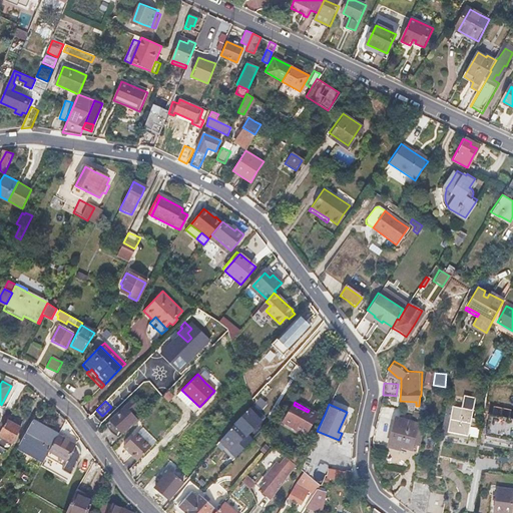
[(319,415),(314,413),(309,410),(308,412),(294,405),(284,422),(308,436),(319,415)]
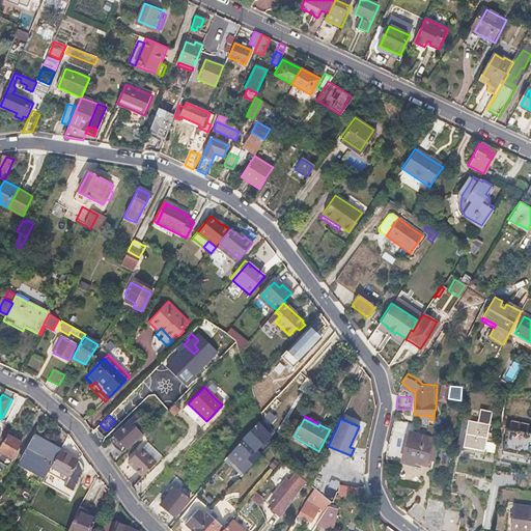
[(457,450),(471,453),(485,455),(491,425),(463,421),(457,450)]
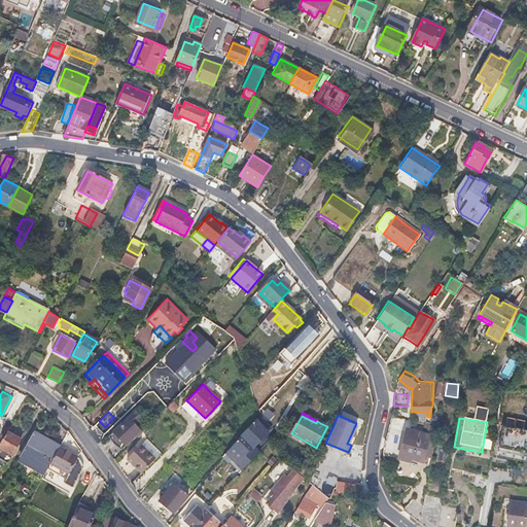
[(139,431),(134,425),(128,419),(113,432),(125,445),(139,431)]
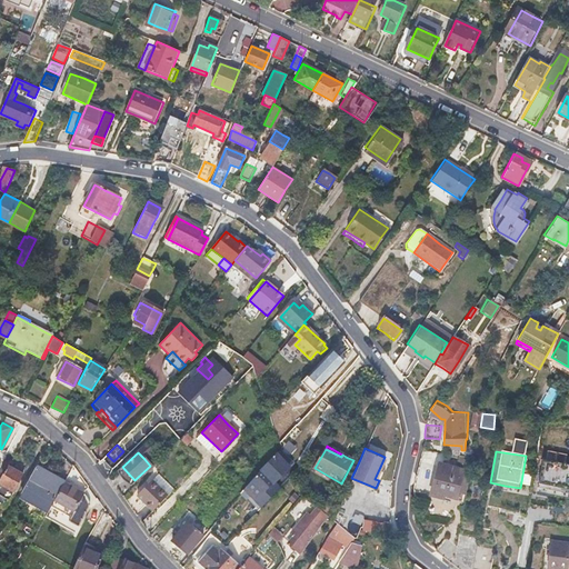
[(286,469),(273,458),(237,496),(250,508),(267,490),(286,469)]
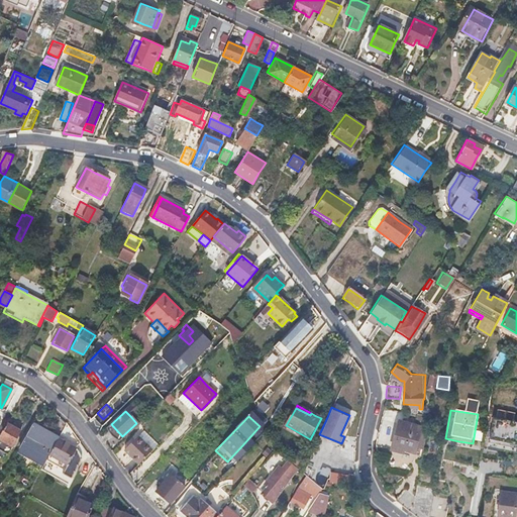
[(399,450),(400,449),(423,454),(428,424),(398,418),(397,427),(394,439),(392,440),(391,441),(390,443),(390,444),(390,446),(391,448),(392,449),(394,450),(396,451),(398,450),(399,450)]
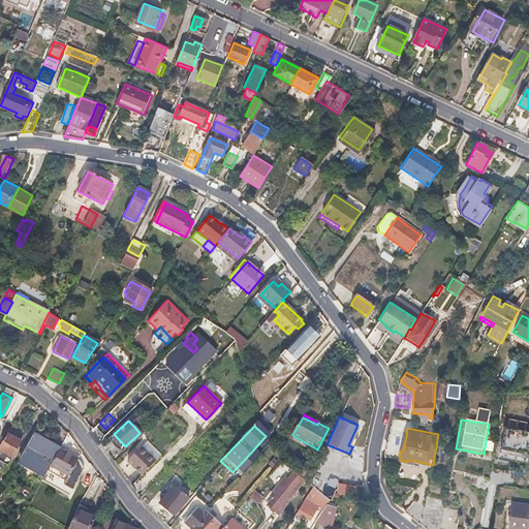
[(520,461),(523,446),(526,433),(507,429),(501,457),(520,461)]
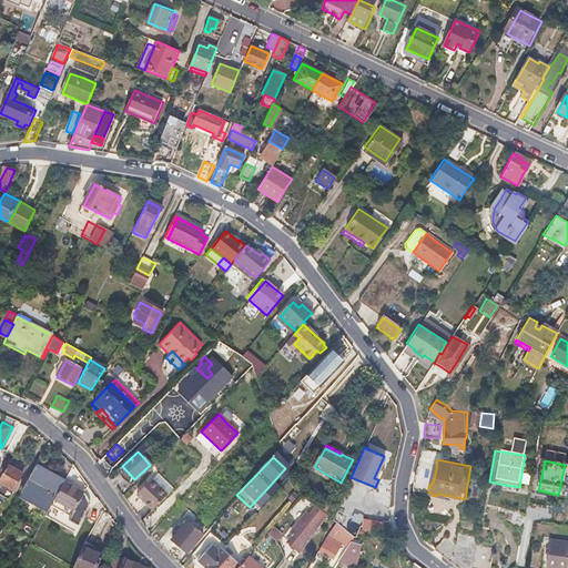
[(0,500),(7,505),(12,496),(23,475),(6,465),(0,476),(0,500)]
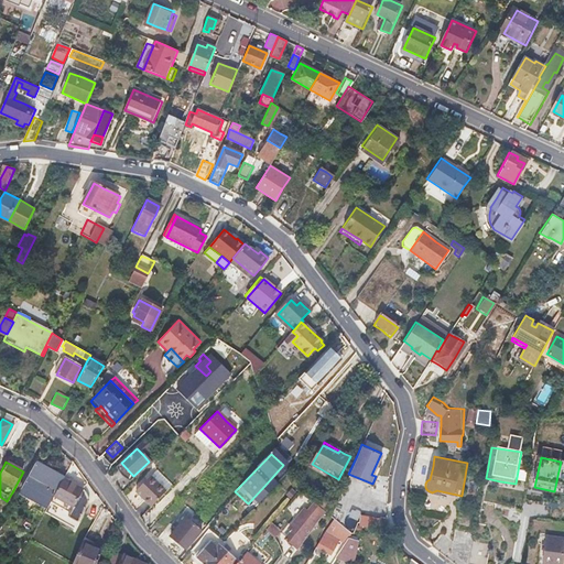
[(133,476),(121,463),(117,467),(129,480),(133,476)]
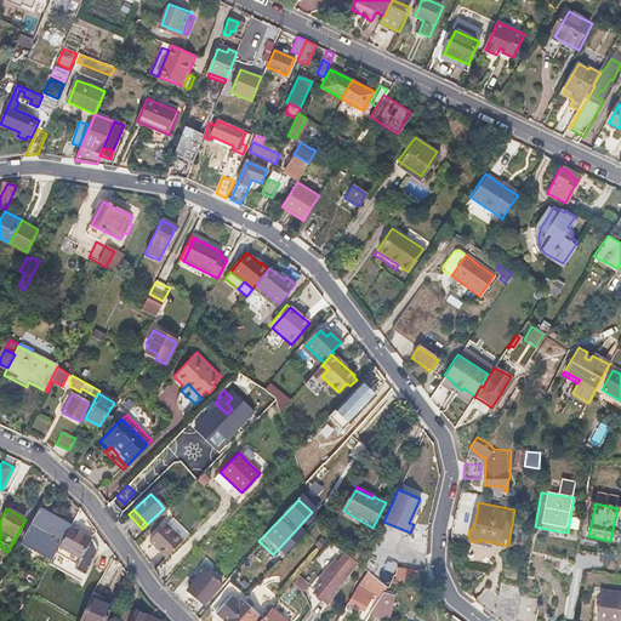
[(420,512),(415,510),(409,523),(414,524),(420,512)]
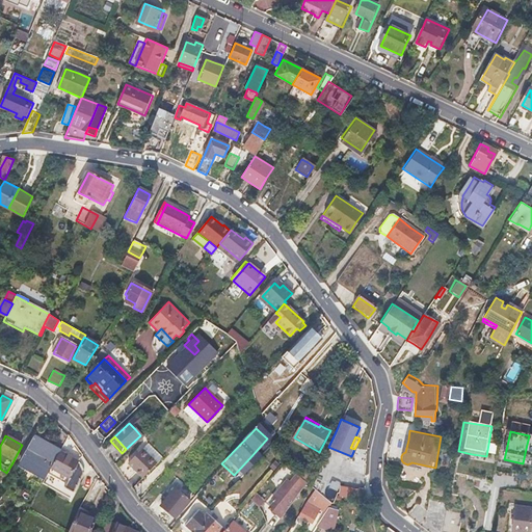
[(21,462),(47,477),(60,452),(56,450),(33,437),(21,462)]
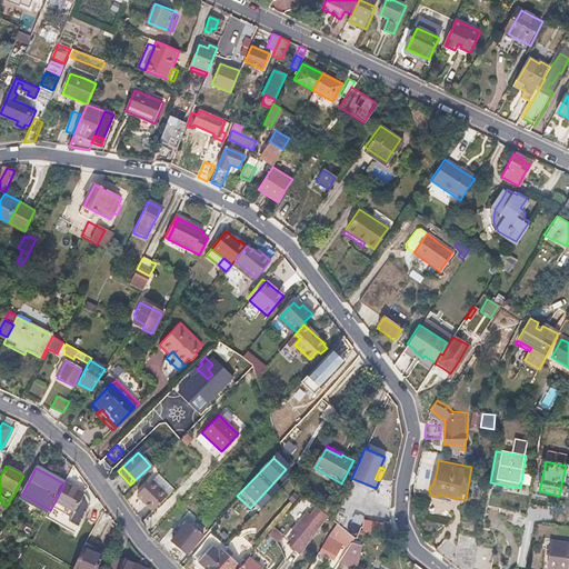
[(150,480),(143,487),(138,493),(143,499),(142,501),(151,511),(167,496),(150,480)]
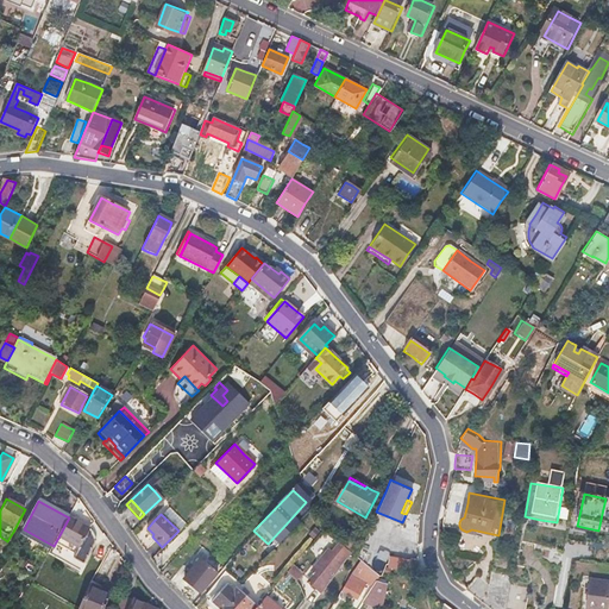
[(69,518),(54,546),(49,553),(81,570),(95,540),(87,537),(89,528),(69,518)]
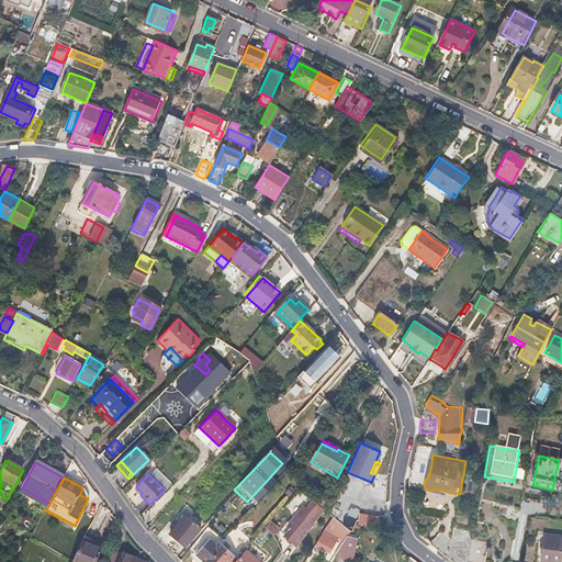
[(269,490),(263,484),(247,502),(253,507),(269,490)]
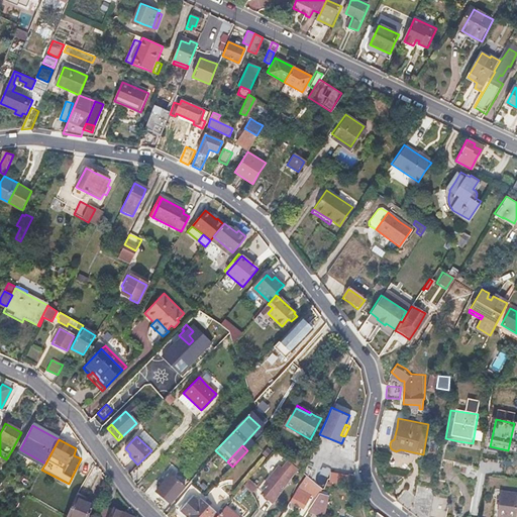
[(284,469),(283,468),(282,468),(274,478),(268,486),(262,493),(274,502),(285,487),(280,483),(288,473),(292,476),(299,468),(290,459),(284,469)]
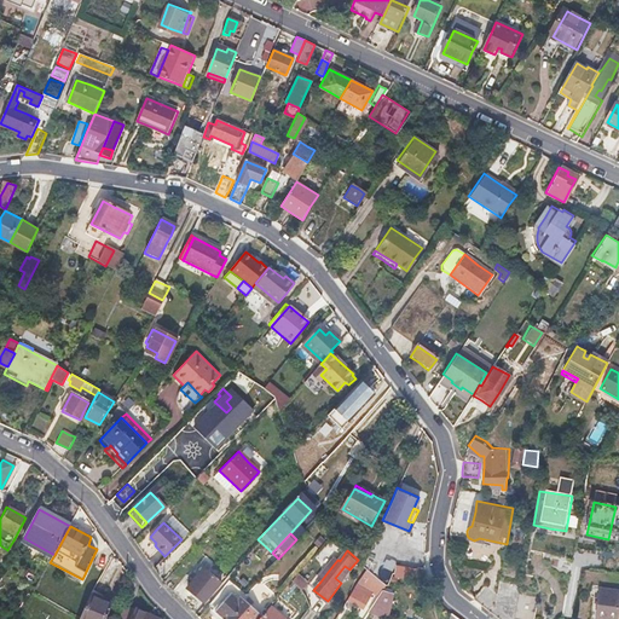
[(318,579),(320,582),(328,572),(337,560),(335,557),(318,579)]
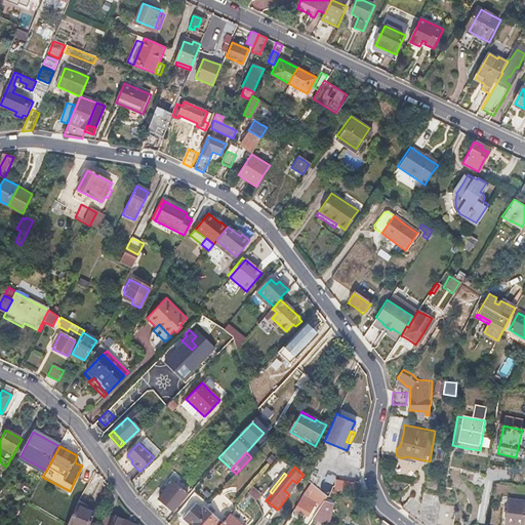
[(348,488),(349,481),(337,479),(335,486),(333,486),(329,496),(334,497),(338,487),(348,488)]
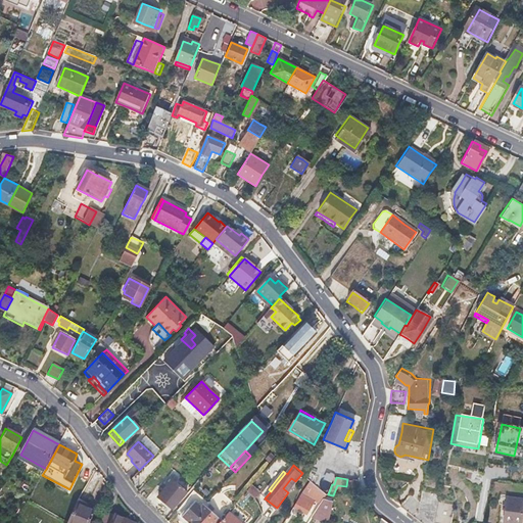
[(316,500),(313,505),(318,508),(326,494),(310,479),(301,493),(308,497),(310,495),(316,500)]
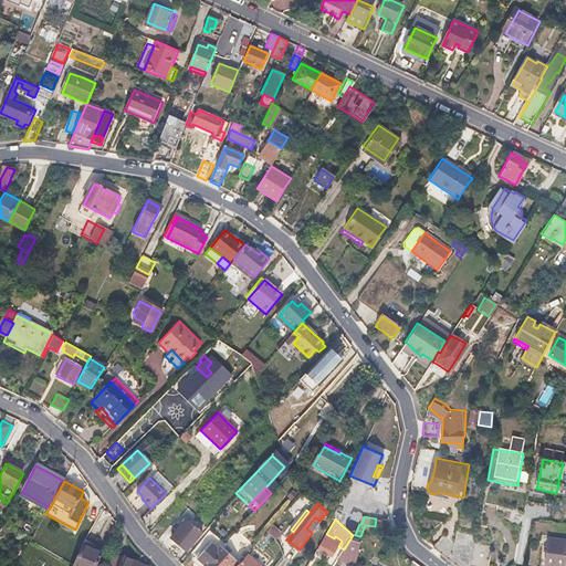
[(187,552),(202,534),(187,520),(171,538),(187,552)]
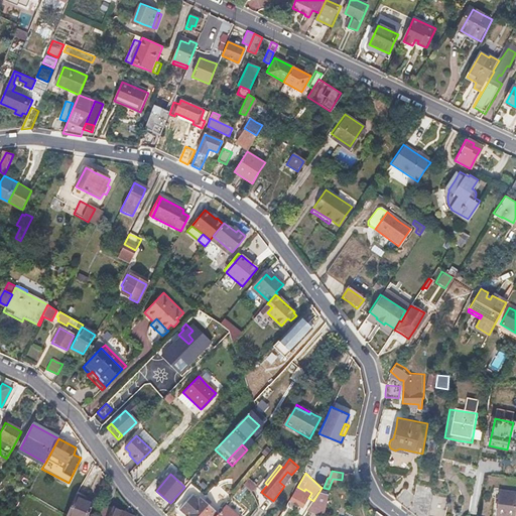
[(416,484),(415,489),(412,506),(424,515),(428,515),(432,497),(434,487),(416,484)]
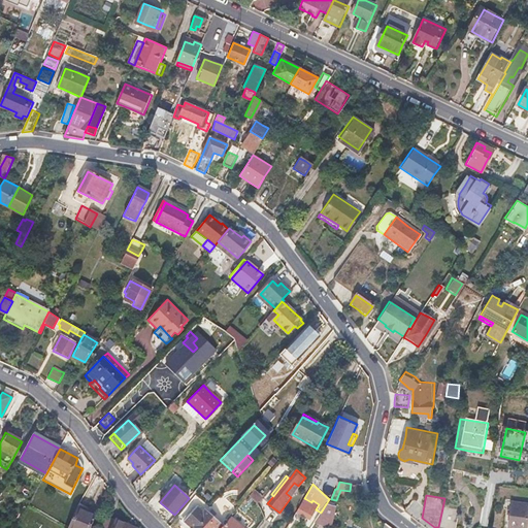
[(422,518),(425,500),(405,497),(402,509),(411,518),(421,524),(422,518)]
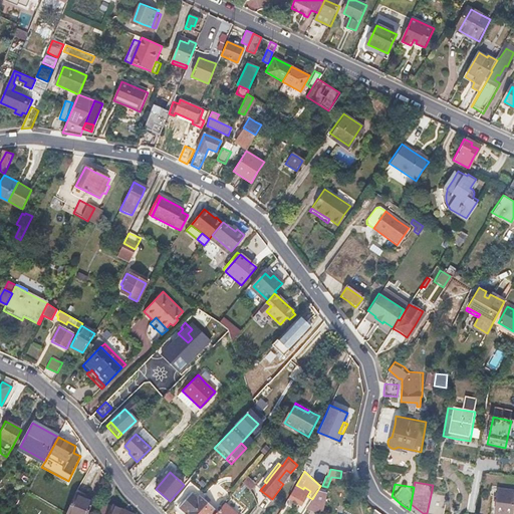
[(303,504),(306,497),(307,496),(310,491),(304,487),(303,489),(296,485),(289,496),(303,504)]
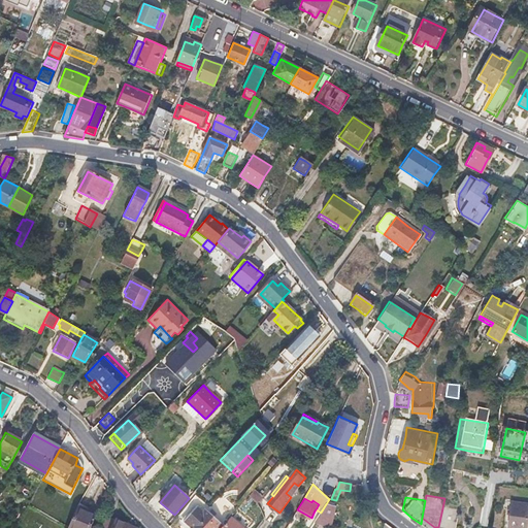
[(186,527),(187,527),(188,527),(189,527),(190,527),(215,527),(221,522),(205,508),(203,512),(191,500),(178,516),(184,520),(180,523),(186,527)]
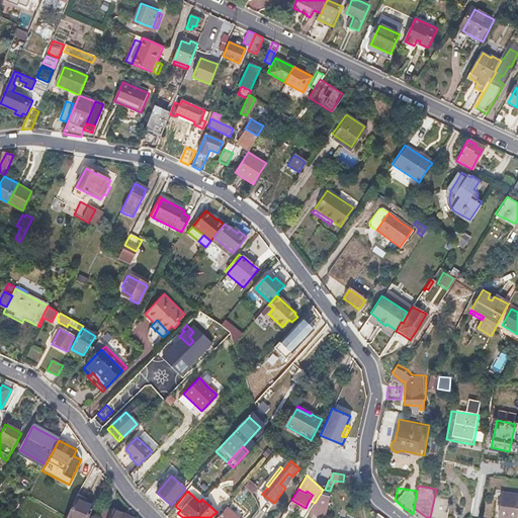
[(517,517),(517,505),(517,496),(503,495),(500,516),(503,516),(502,517),(517,517)]
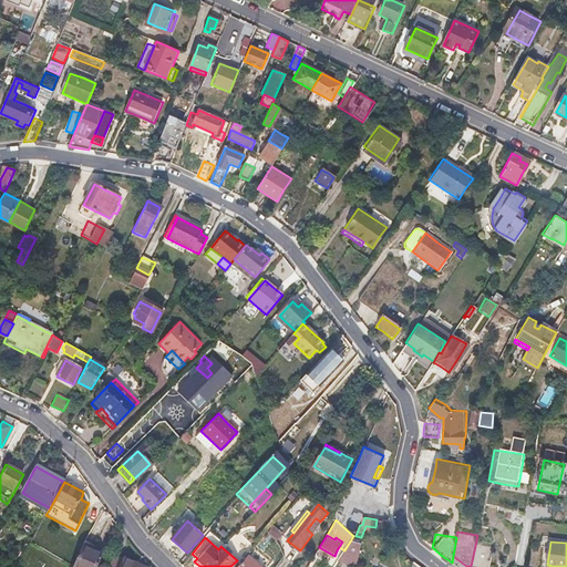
[(99,566),(105,553),(95,548),(84,544),(74,566),(99,566)]
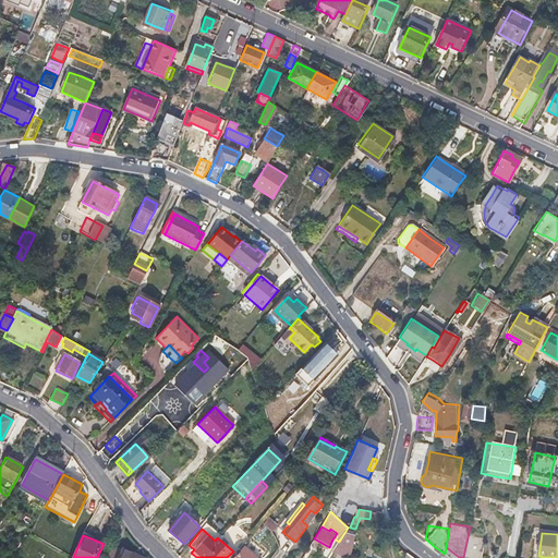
[(482,557),(485,541),(468,537),(463,557),(482,557)]
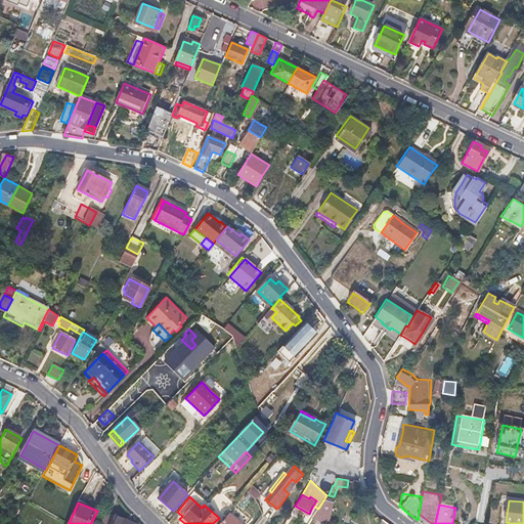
[(131,523),(126,519),(126,520),(107,513),(103,523),(131,523)]
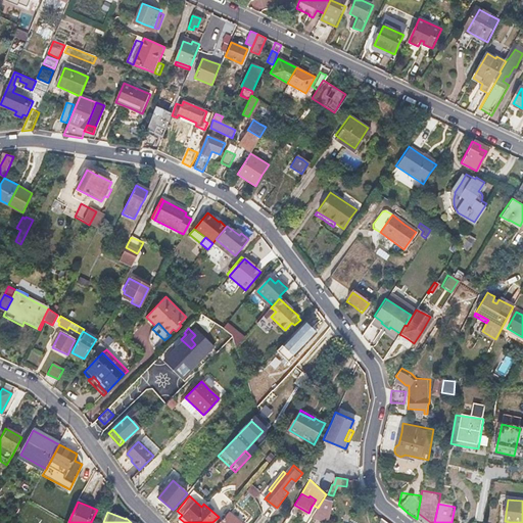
[(240,522),(241,522),(229,512),(218,522),(240,522)]
